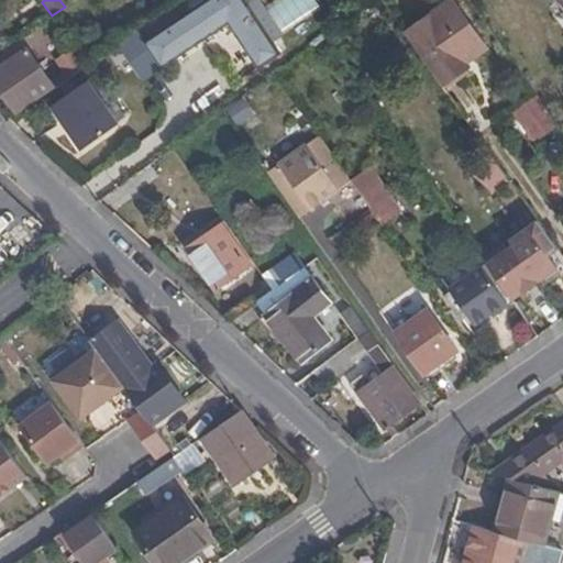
[(282,54),(245,0),(209,0),(146,42),(163,68),(230,23),(258,68),(282,54)]
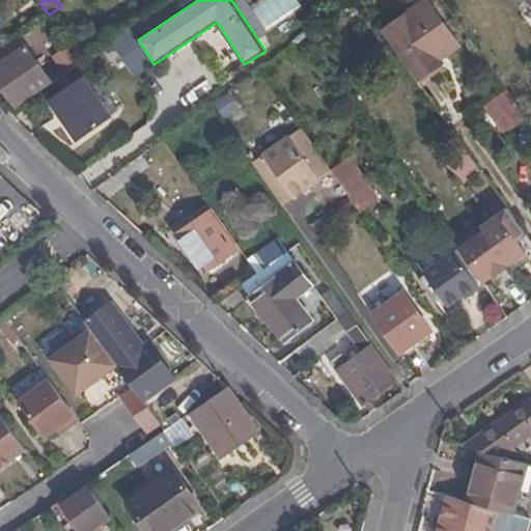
[(462,44),(429,0),(385,32),(419,82),(445,62),(440,55),(445,52),(447,54),(462,44)]
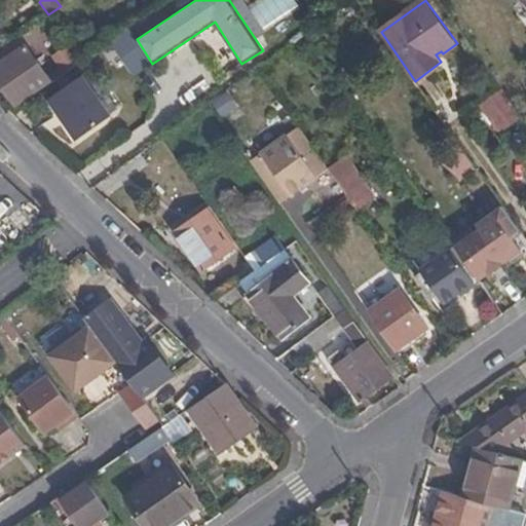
[(21,36),(0,49),(0,66),(28,47),(21,36)]
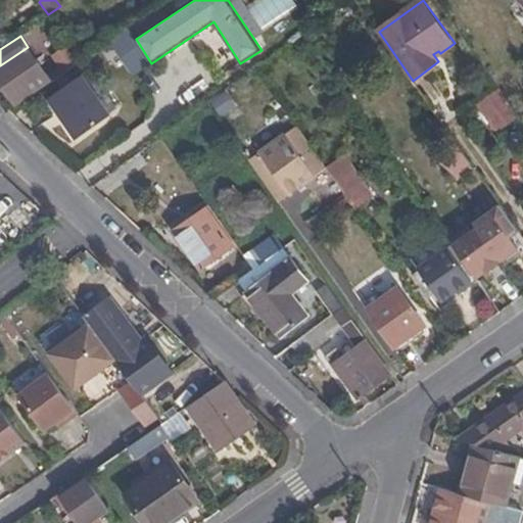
[(136,39),(116,52),(133,76),(151,63),(136,39)]
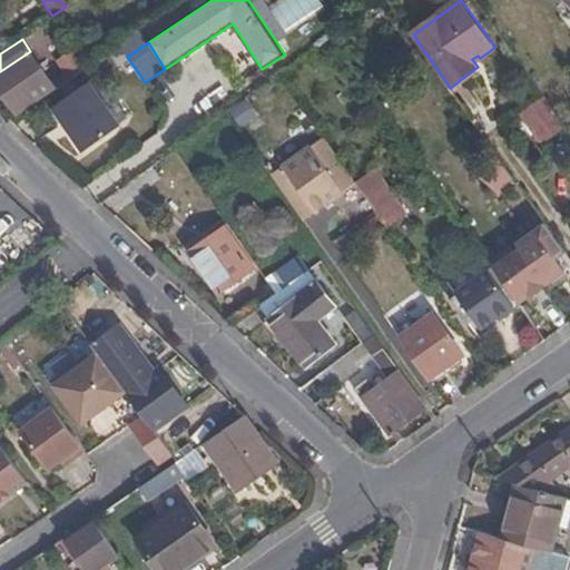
[(74,78),(90,67),(77,48),(68,53),(75,65),(68,69),(74,78)]
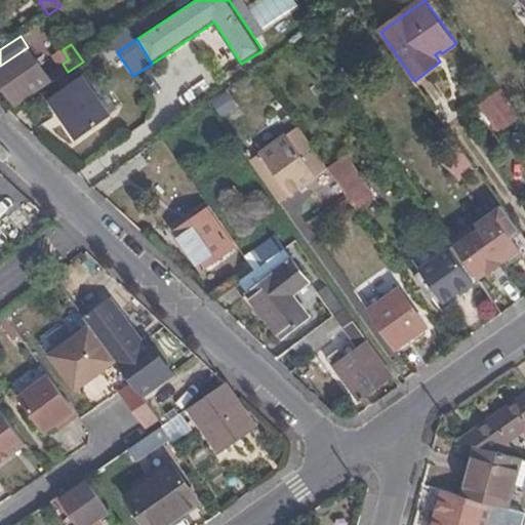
[(28,47),(0,66),(0,81),(15,105),(51,81),(28,47)]
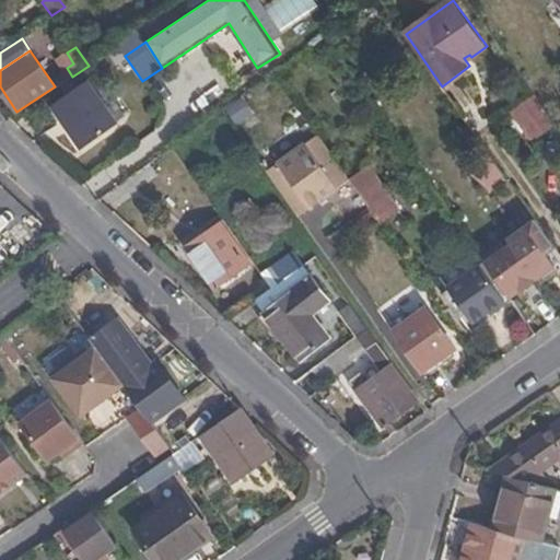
[(93,80),(55,106),(84,150),(123,125),(93,80)]
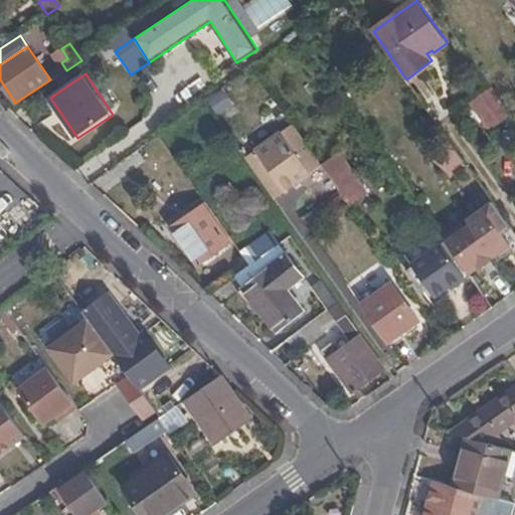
[(490,86),(470,100),(490,129),(510,114),(490,86)]
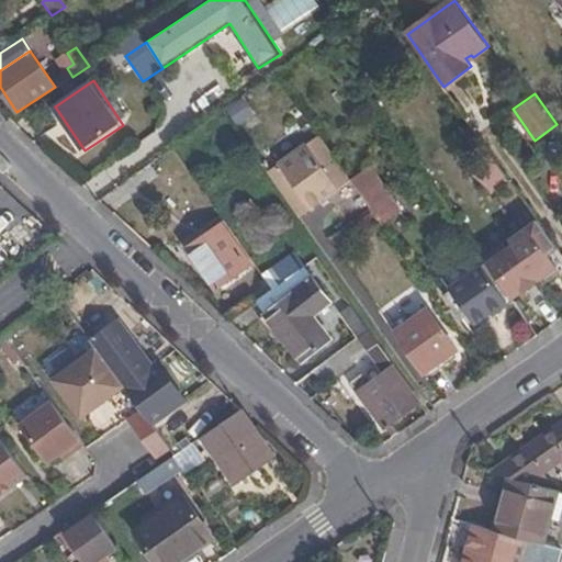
[(322,141),(270,176),(299,216),(350,180),(322,141)]
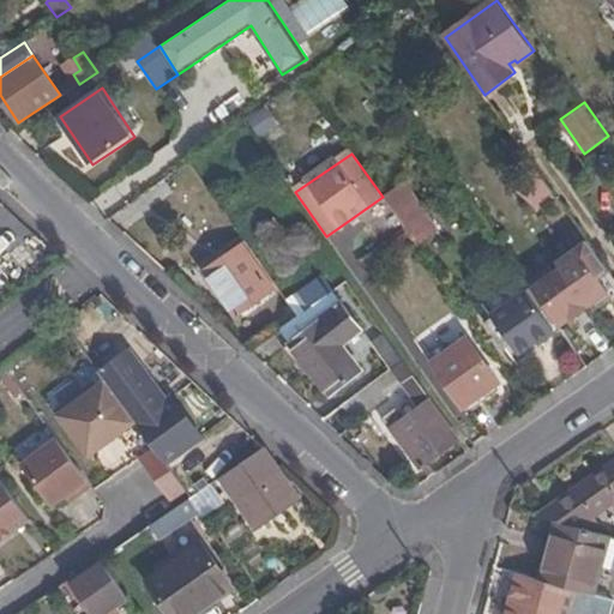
[(419,245),(438,230),(417,199),(415,202),(402,185),(384,197),(419,245)]
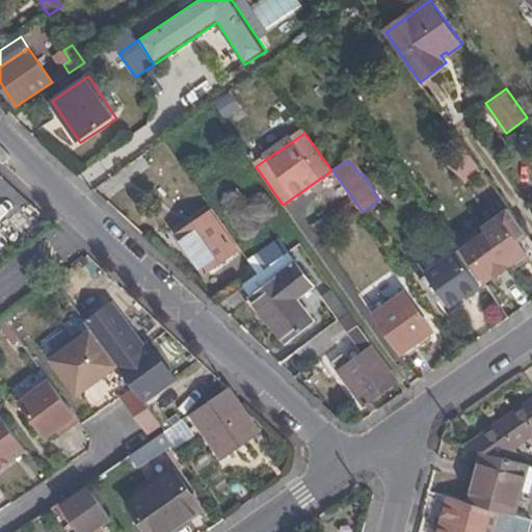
[(259,221),(275,211),(265,195),(260,198),(247,181),(222,196),(248,235),(263,227),(259,221)]
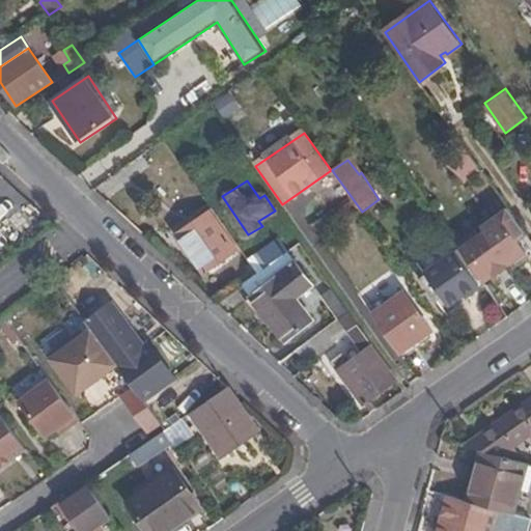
[(348,226),(361,217),(351,202),(338,211),(348,226)]
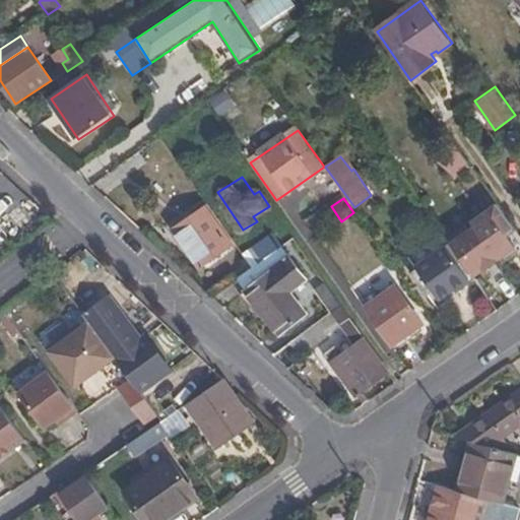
[(233,246),(204,207),(174,228),(202,268),(233,246)]
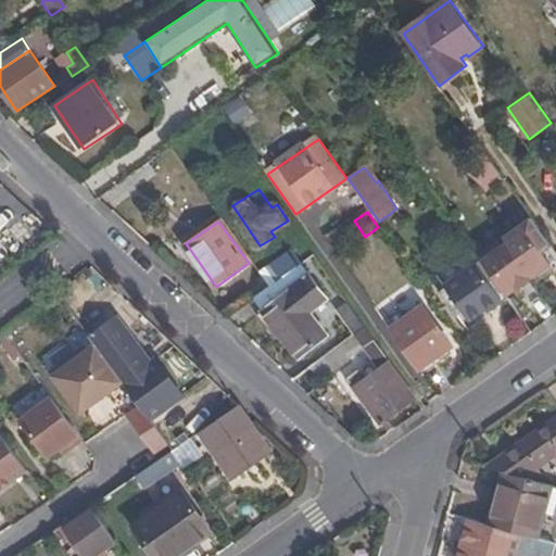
[(518,290),(553,266),(548,261),(550,260),(522,224),(505,235),(509,242),(491,254),(518,290)]
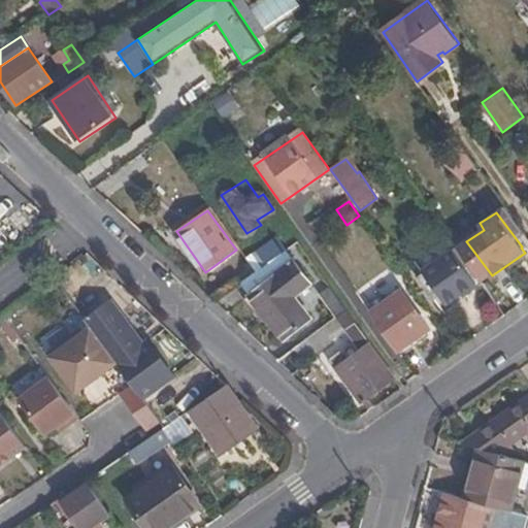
[(476,284),(481,281),(457,246),(453,250),(476,284)]
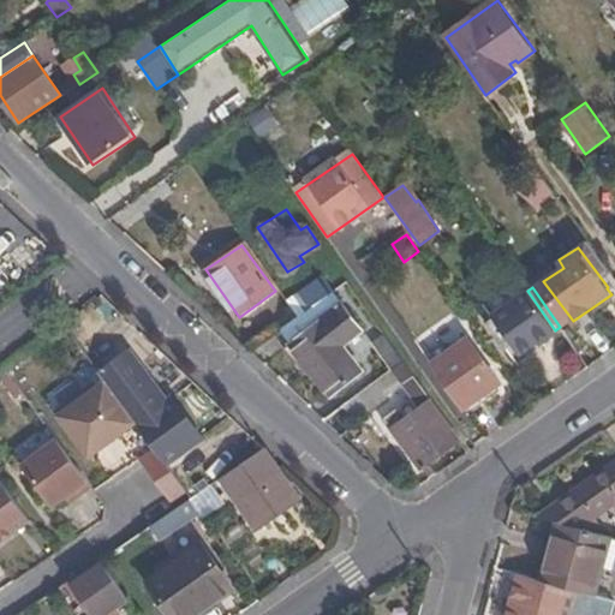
[(299,316),(279,329),(328,400),(363,375),(344,347),(364,333),(335,290),(299,316)]
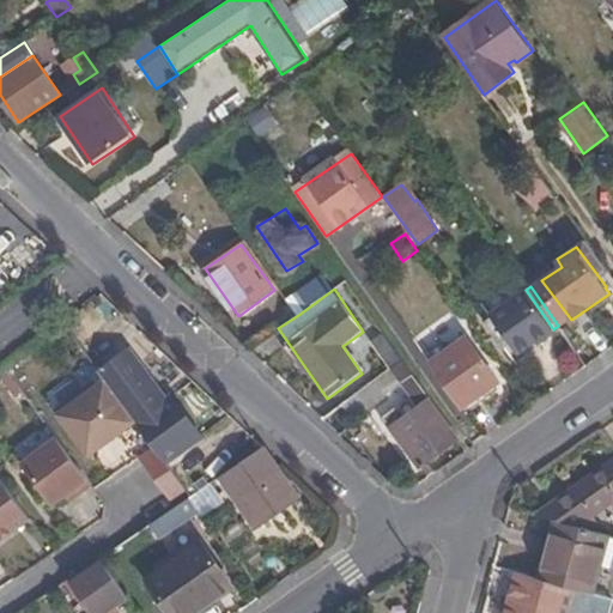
[(517,354),(553,329),(526,290),(526,289),(511,298),(491,314),(490,314),(493,319),(486,323),(499,343),(507,339),(517,354)]
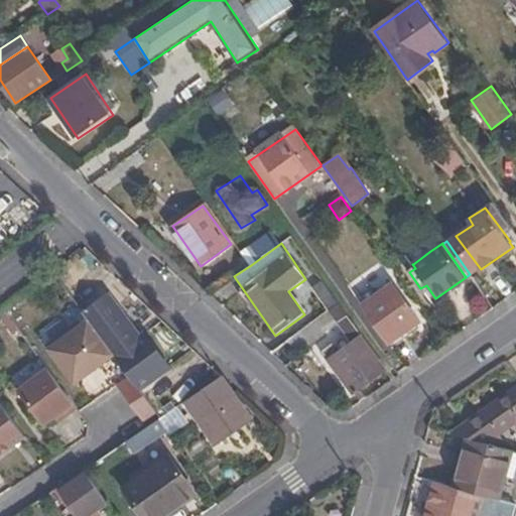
[(407,256),(413,264),(430,251),(425,244),(407,256)]
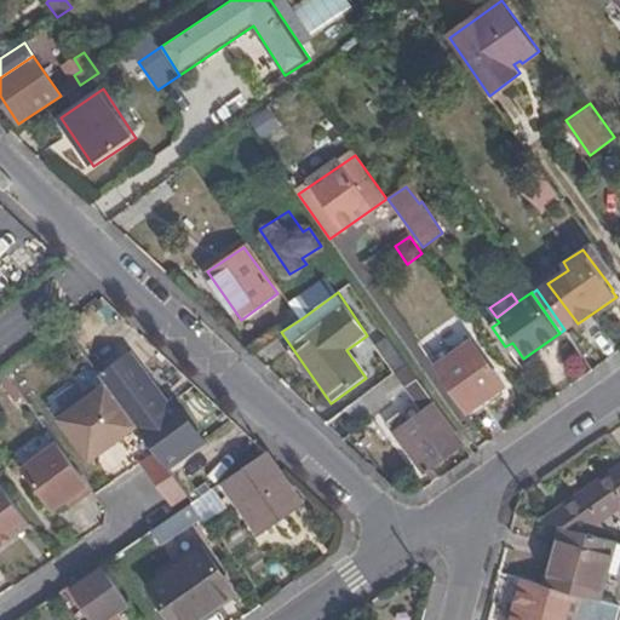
[(425,471),(464,443),(390,339),(378,348),(396,373),(349,408),(357,422),(406,386),(424,412),(413,420),(405,408),(388,419),(425,471)]
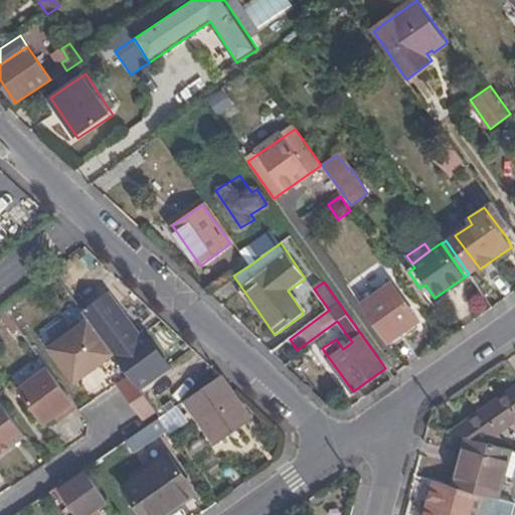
[(388,342),(389,342),(418,321),(392,283),(362,305),(388,342)]
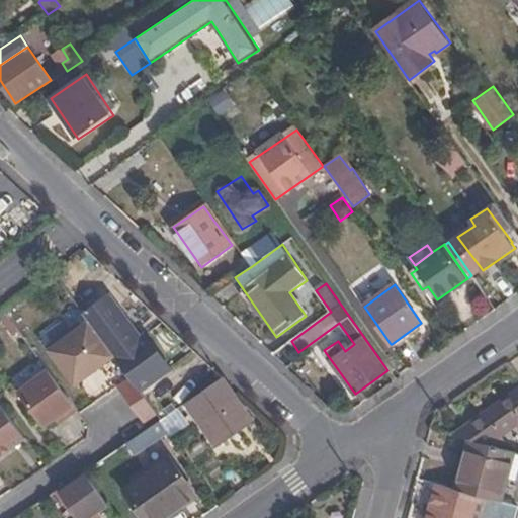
[(141,391),(171,369),(148,336),(142,339),(120,311),(118,312),(108,297),(84,315),(86,318),(112,353),(116,358),(132,378),(141,391)]
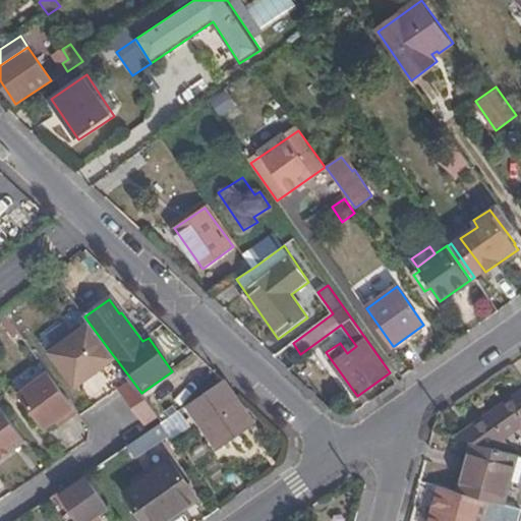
[(99,366),(113,355),(87,320),(46,349),(72,385),(87,374),(84,370),(96,362),(99,366)]
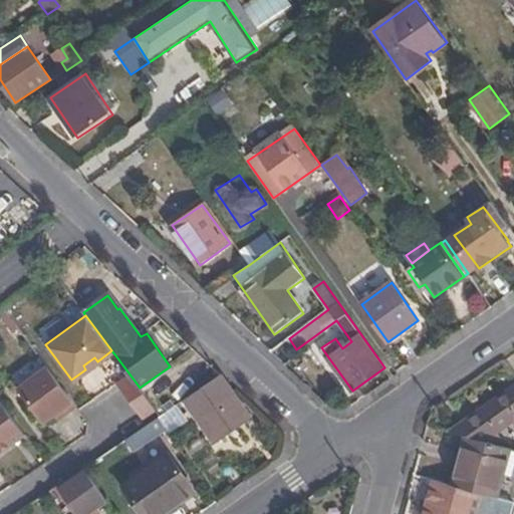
[(418,320),(389,341),(392,345),(421,325),(418,320)]
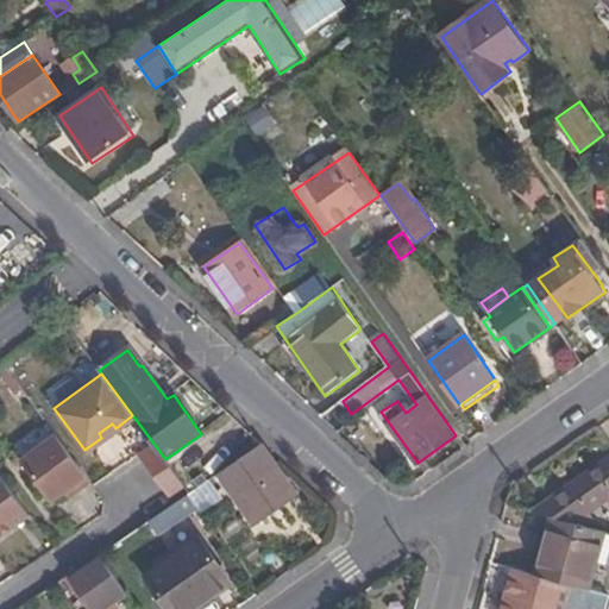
[(112,424),(99,433),(101,438),(115,428),(112,424)]
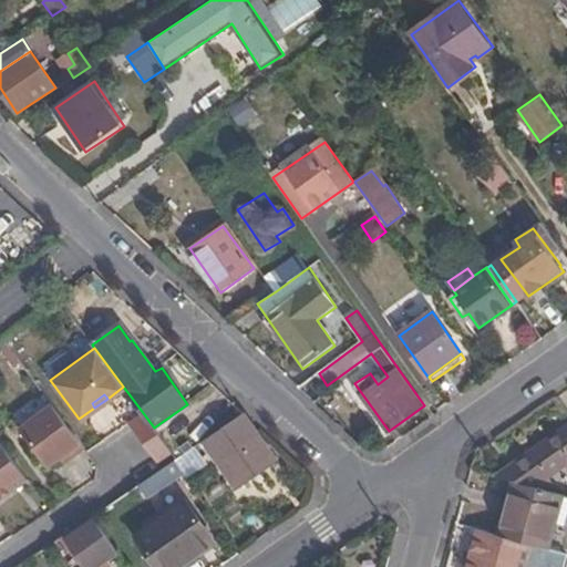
[(68,455),(82,445),(50,402),(18,426),(45,464),(58,455),(64,451),(68,455)]
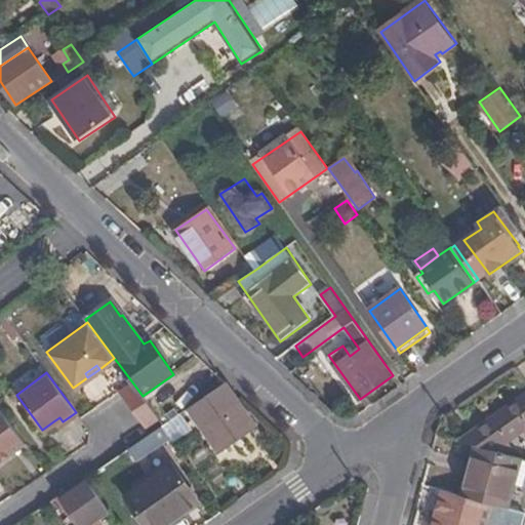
[(254,427),(229,386),(226,382),(189,407),(218,451),(254,427)]
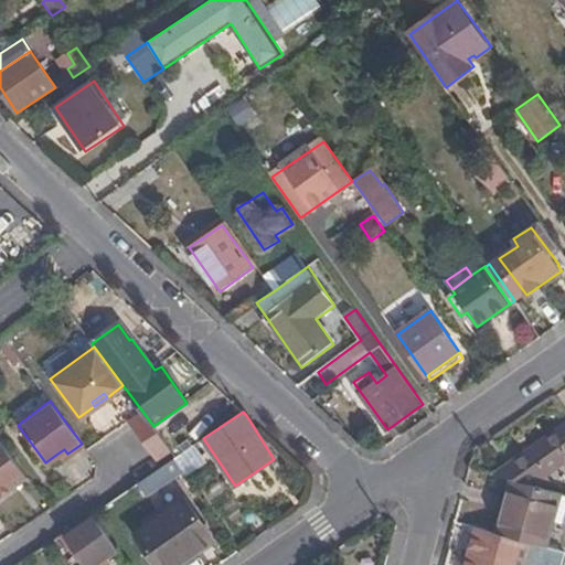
[(144,413),(127,424),(157,462),(171,451),(153,426),(144,413)]
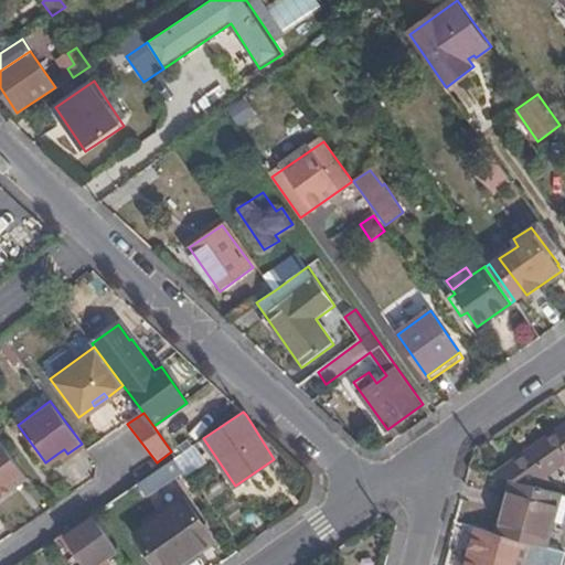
[(564,425),(496,473),(512,478),(518,480),(534,484),(564,461),(564,425)]
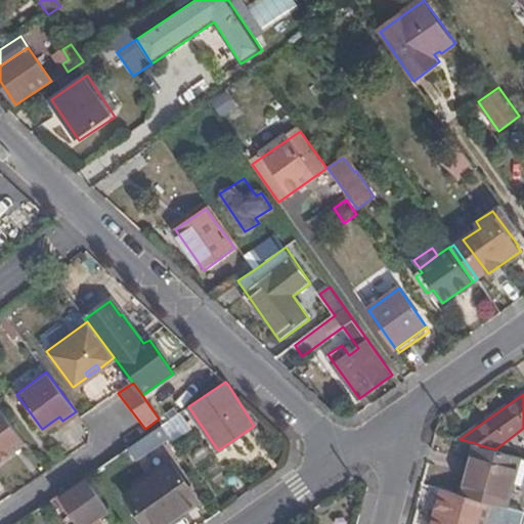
[(0,457),(24,440),(0,408),(0,457)]
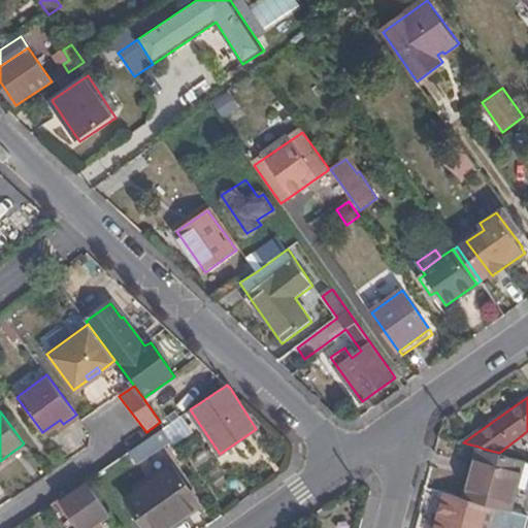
[(162,429),(169,439),(187,426),(182,416),(162,429)]
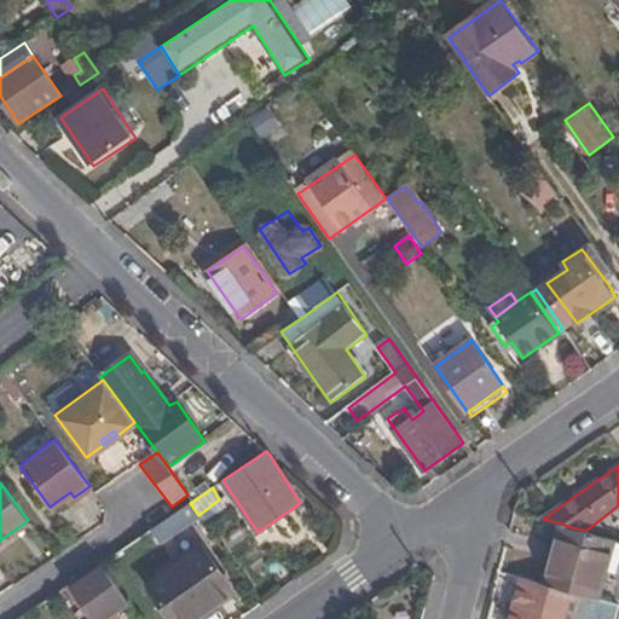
[(70,492),(63,497),(68,502),(74,497),(70,492)]
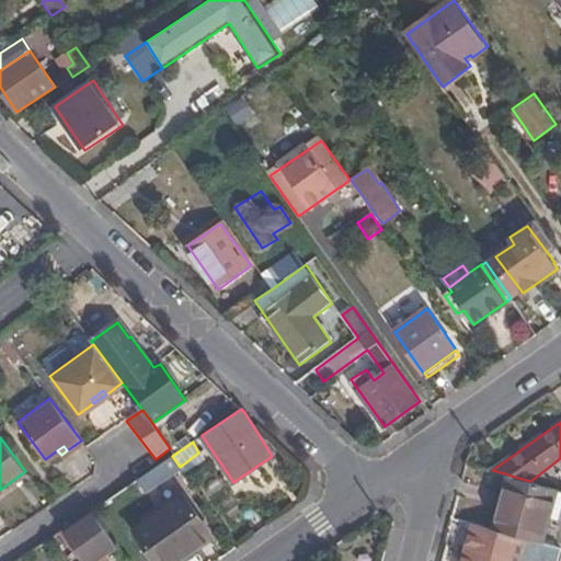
[(147,492),(181,469),(180,467),(172,456),(145,474),(148,481),(141,485),(147,492)]
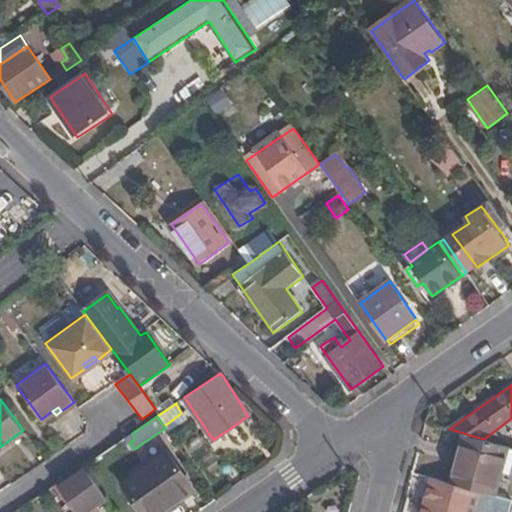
[(464,433),(457,462),(462,463),(469,435),(464,433)]
